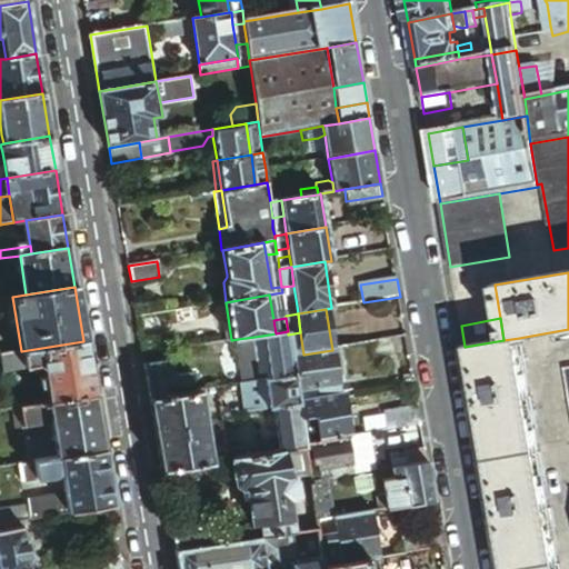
[(276,333),(262,336),(269,379),(293,376),(291,357),(288,335),(288,331),(276,333)]
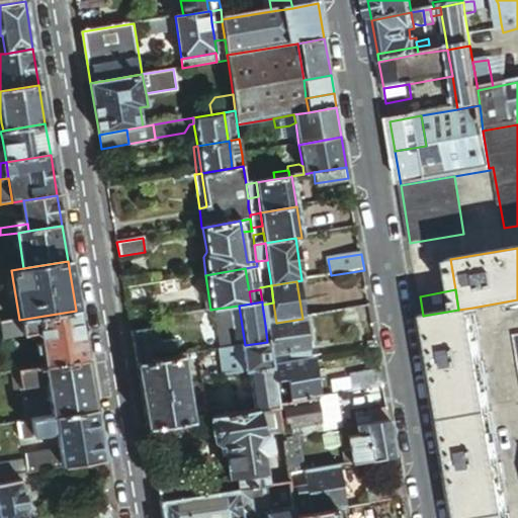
[(276,323),(273,303),(262,305),(265,325),(276,323)]
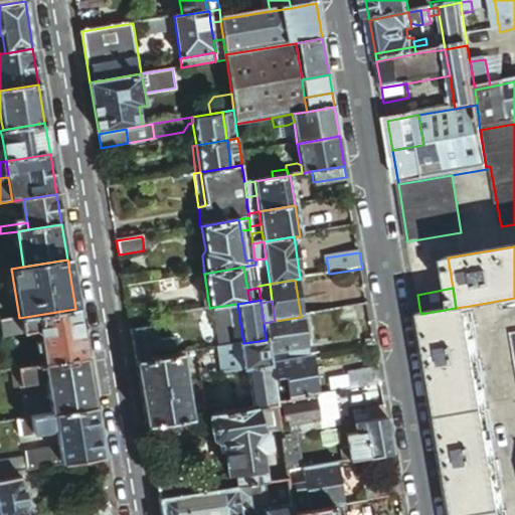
[(243,343),(237,304),(215,307),(221,347),(239,344),(243,343)]
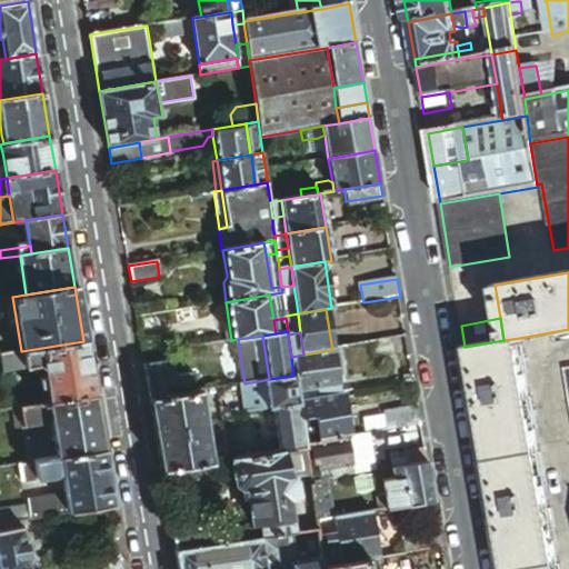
[(559,568),(519,338),(503,340),(465,347),(502,568),(559,568)]
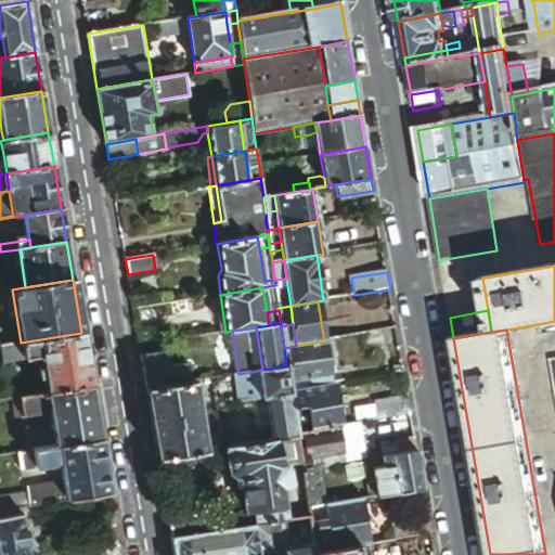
[(90,385),(81,333),(21,343),(24,359),(40,357),(41,358),(43,369),(38,370),(39,378),(44,377),(46,378),(48,392),(90,385)]
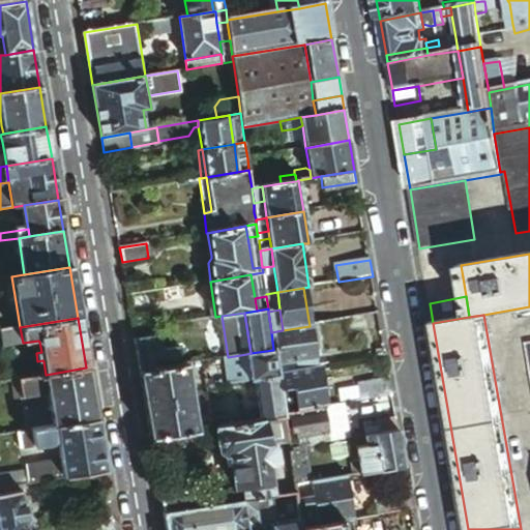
[(315,358),(310,326),(283,330),(271,332),(273,350),(276,364),(294,361),(315,358)]
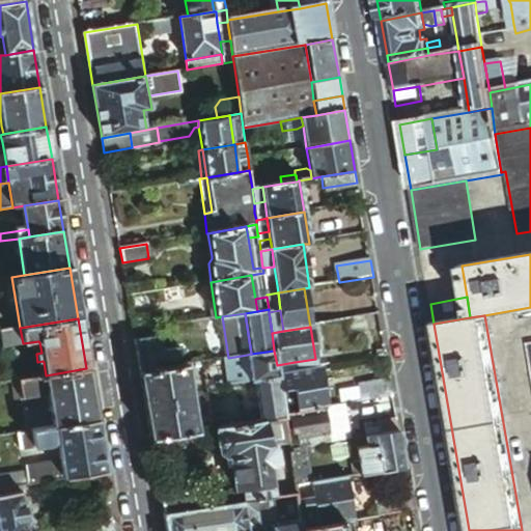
[(23,343),(20,328),(0,332),(3,346),(23,343)]
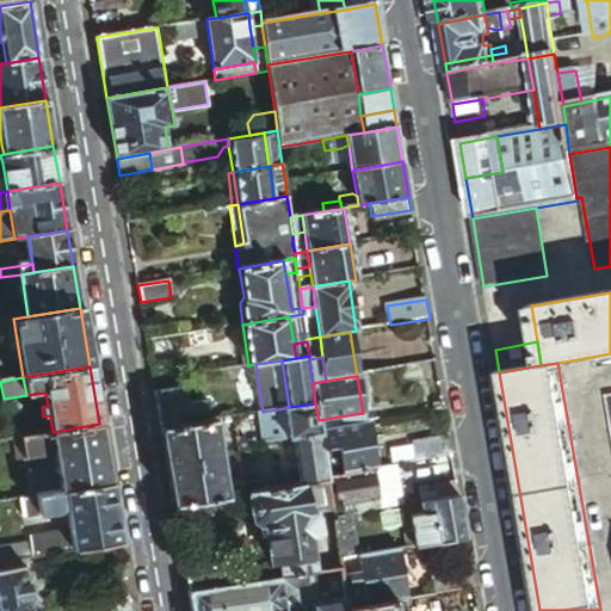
[(174,389),(155,393),(161,427),(183,424),(180,406),(178,394),(174,389)]
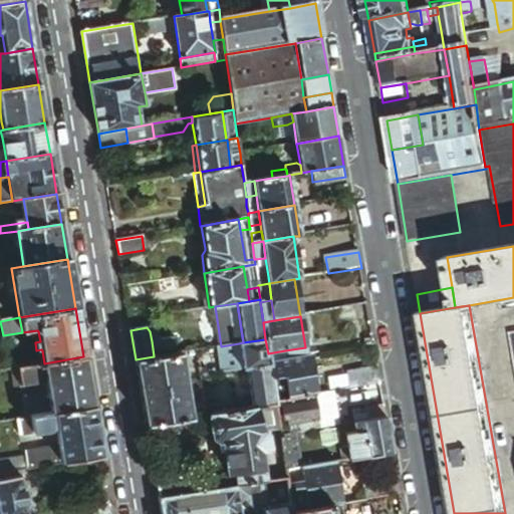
[(172,338),(152,341),(154,356),(175,353),(172,338)]
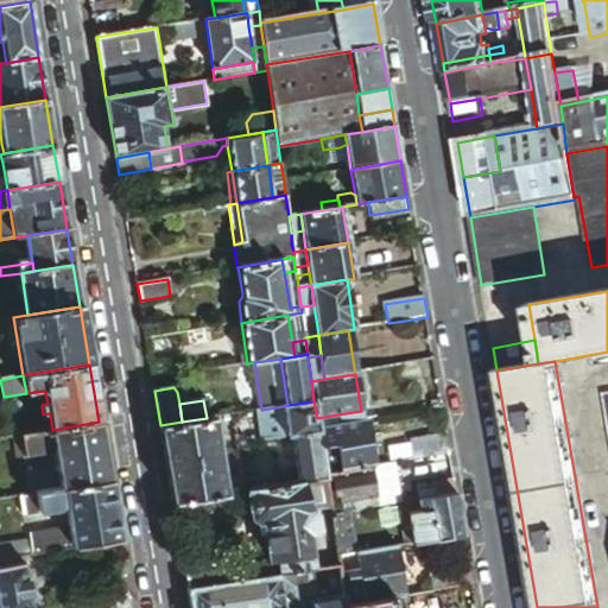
[(314,401),(287,405),(283,406),(287,435),(287,436),(290,435),(318,431),(318,428),(317,418),(314,401)]
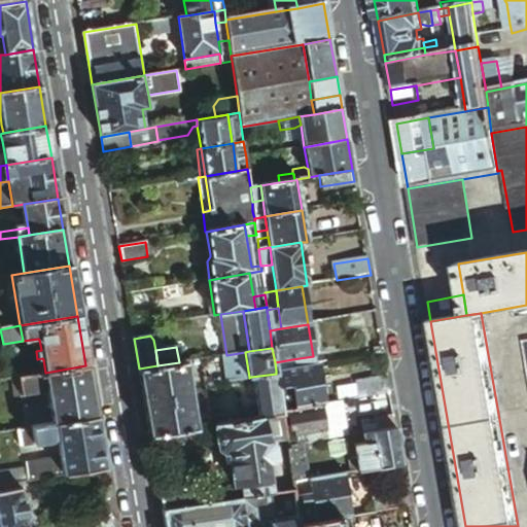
[(249,377),(245,352),(226,355),(224,355),(229,380),(249,377)]
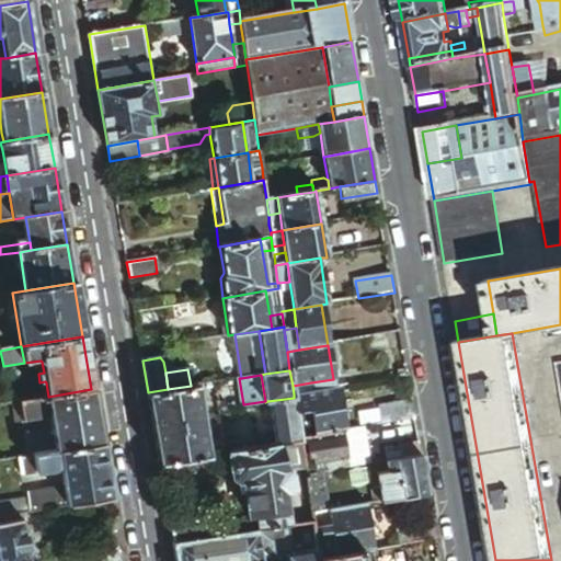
[(335,389),(333,379),(311,382),(312,392),(335,389)]
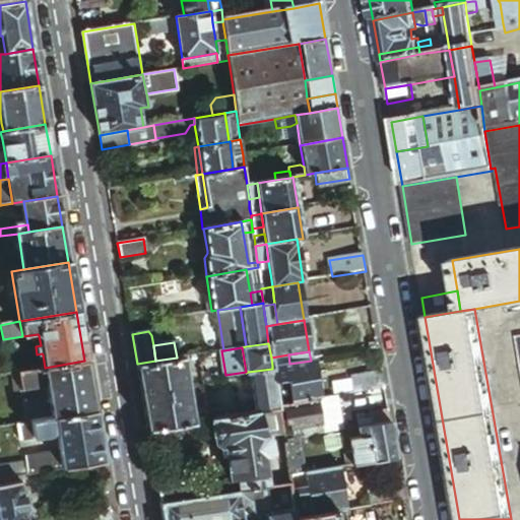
[(288,354),(271,358),(272,366),(289,364),(288,354)]
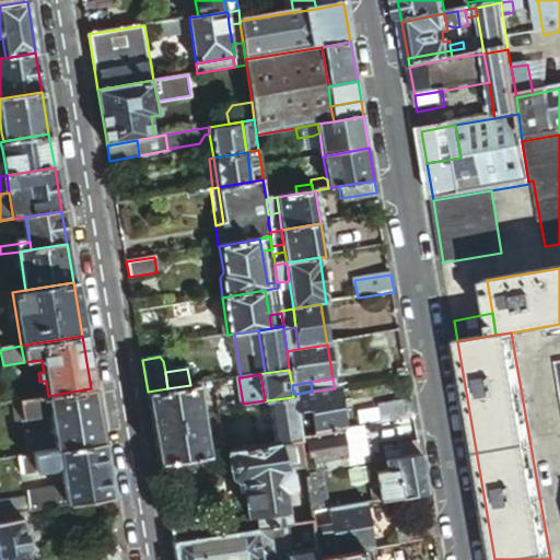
[(167,388),(148,392),(160,463),(209,454),(197,384),(190,385),(167,388)]
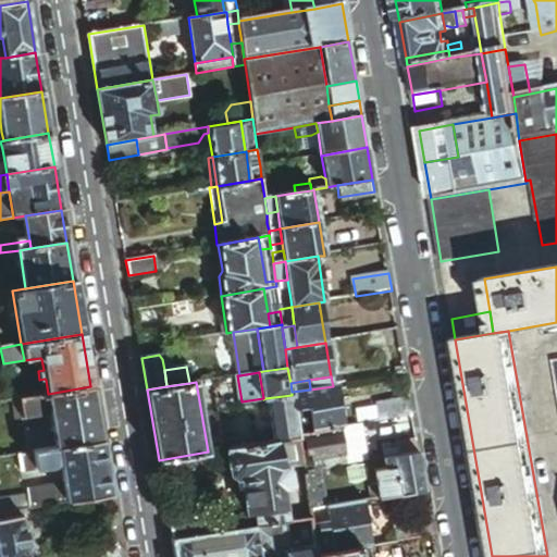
[(334,385),(333,386),(310,390),(292,392),(292,395),(294,411),(306,409),(307,421),(296,423),(298,436),(302,435),(341,429),(334,385)]
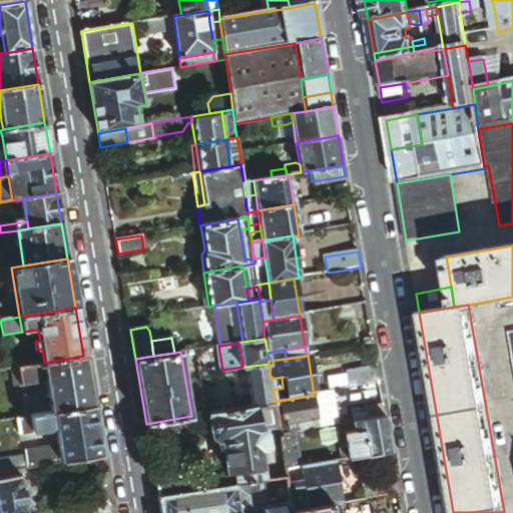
[(92,406),(83,356),(44,363),(47,382),(51,405),(53,413),(92,406)]
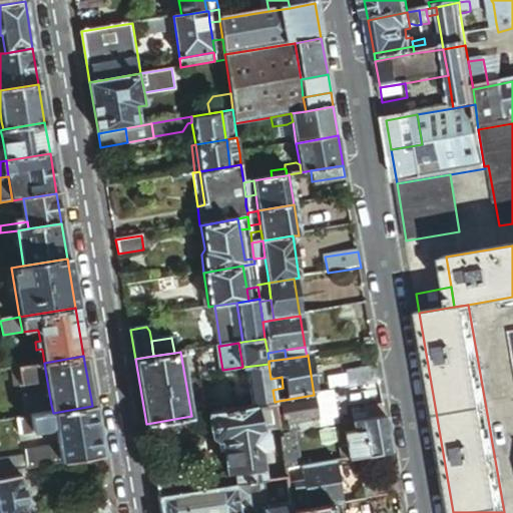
[(47,382),(44,363),(16,368),(20,387),(47,382)]
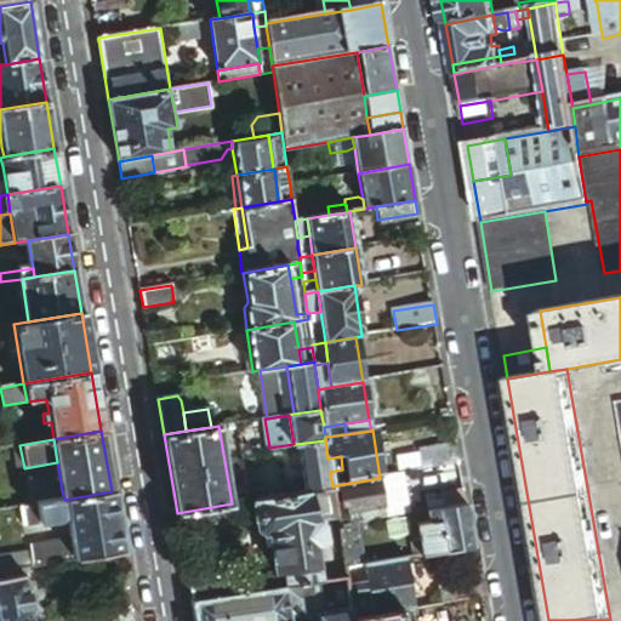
[(325,440),(296,444),(303,491),(308,491),(332,486),(330,472),(328,459),(325,440)]
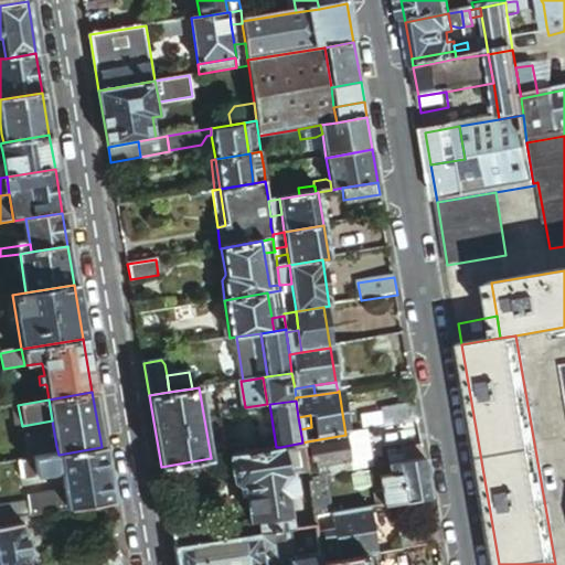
[(418,423),(415,403),(382,408),(385,428),(418,423)]
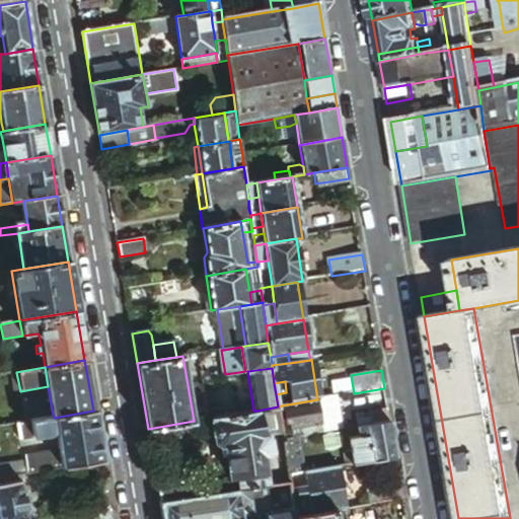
[(16,372),(11,373),(15,392),(20,391),(16,372)]
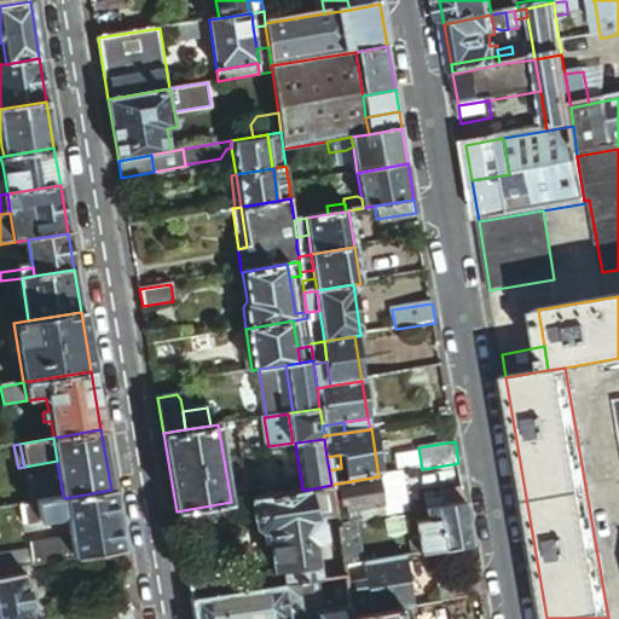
[(458,463),(422,469),(421,469),(423,487),(462,481),(458,463)]
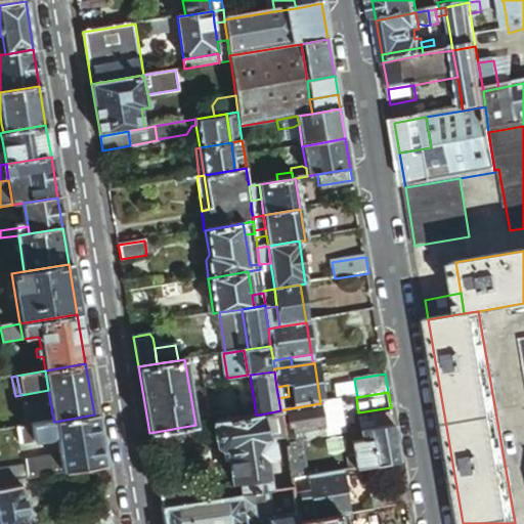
[(324,429),(320,403),(285,409),(288,435),(324,429)]
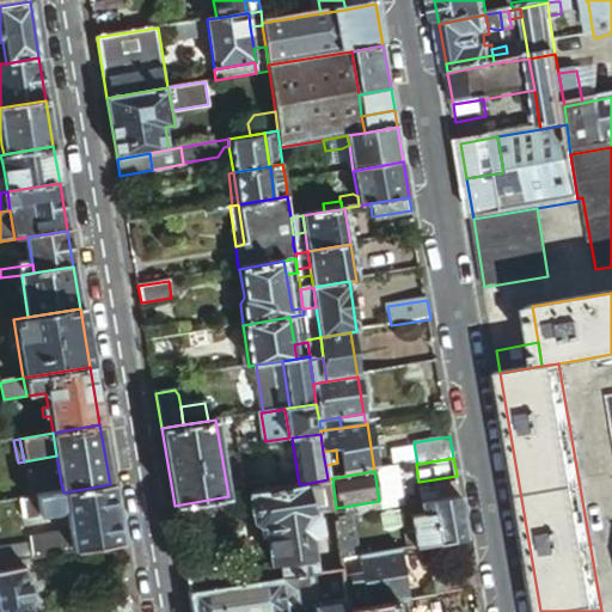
[(35,497),(63,493),(61,483),(51,479),(28,484),(29,485),(30,499),(35,497)]
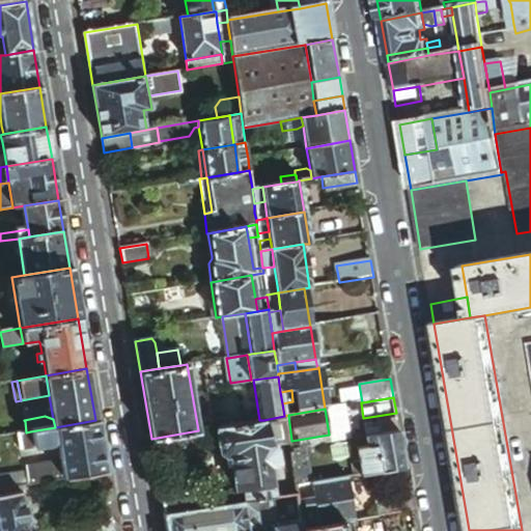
[(288,442),(284,416),(263,420),(268,447),(275,446),(277,447),(279,460),(275,466),(277,478),(292,476),(289,452),(288,442)]
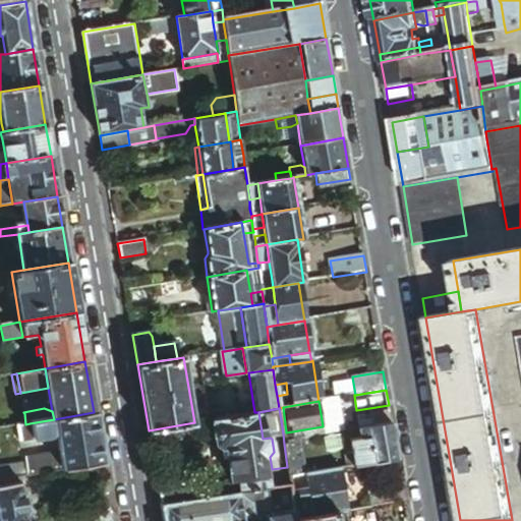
[(196,414),(197,422),(207,420),(206,412),(206,411),(205,410),(200,411),(196,414)]
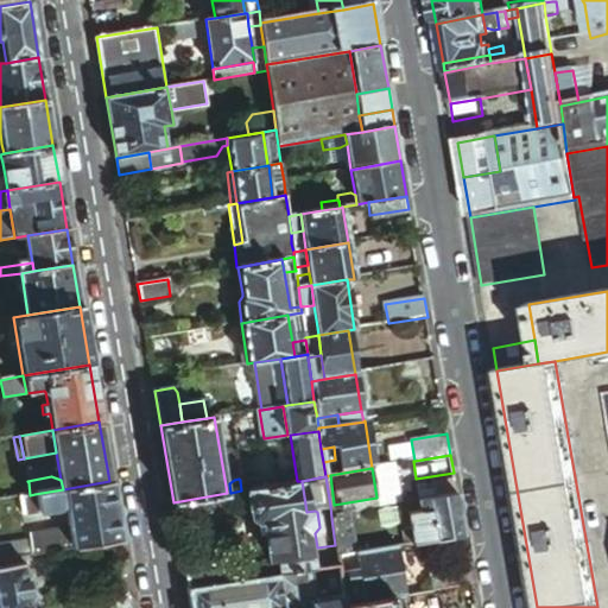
[(240,481),(241,491),(251,489),(252,489),(251,482),(247,480),(240,481)]
